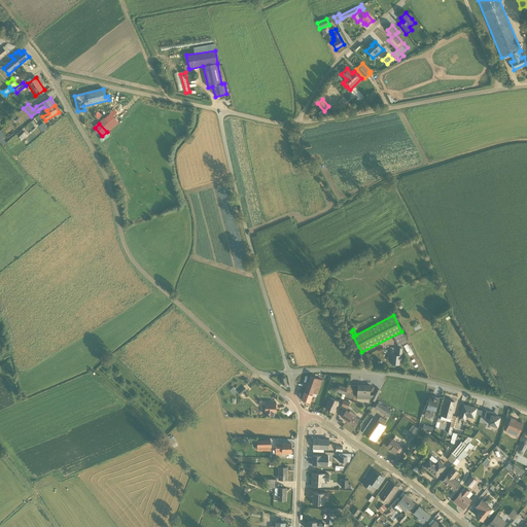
[(401,332),(393,337),(398,347),(407,342),(401,332)]
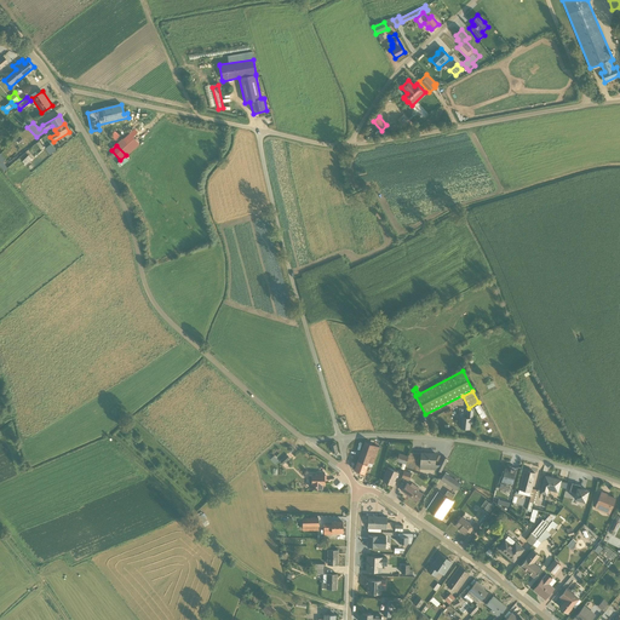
[(486,417),(478,405),(475,407),(481,419),(486,417)]
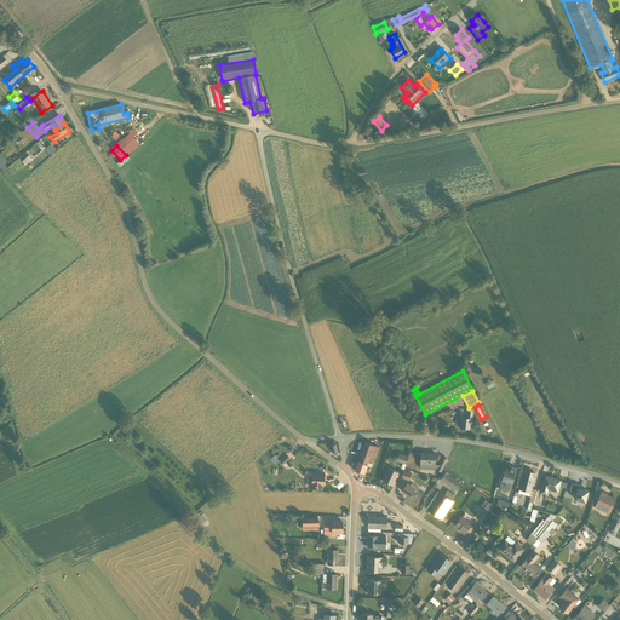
[(460,428),(469,429),(469,423),(471,423),(472,409),(466,409),(465,418),(461,418),(460,428)]
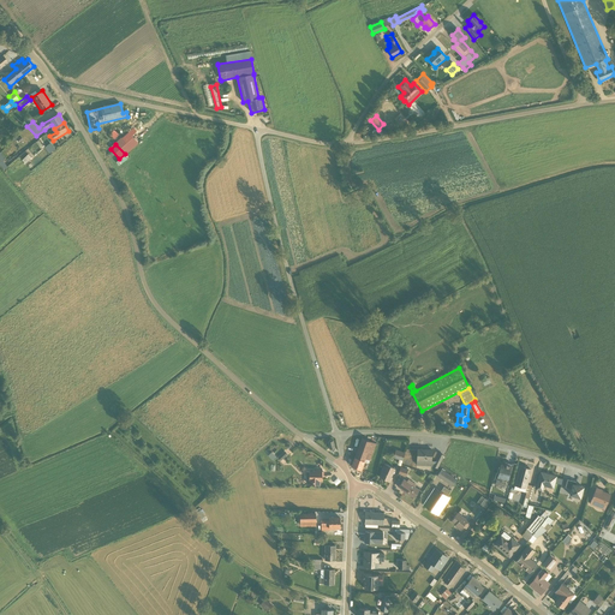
[(370,460),(376,443),(362,439),(351,466),(360,470),(365,459),(370,460)]
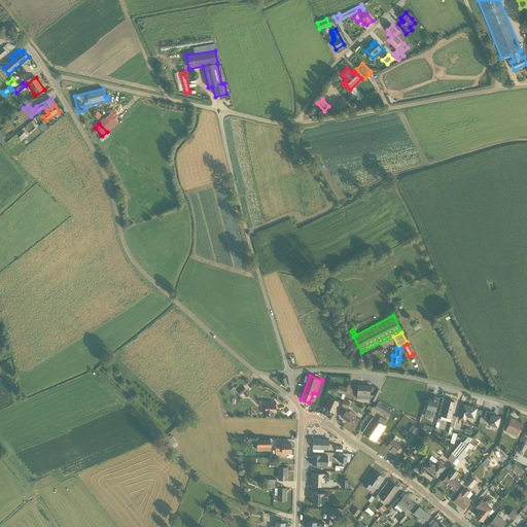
[(357,397),(357,398),(371,399),(375,401),(380,390),(373,387),(371,391),(374,393),(373,395),(370,395),(370,385),(357,385),(357,397)]
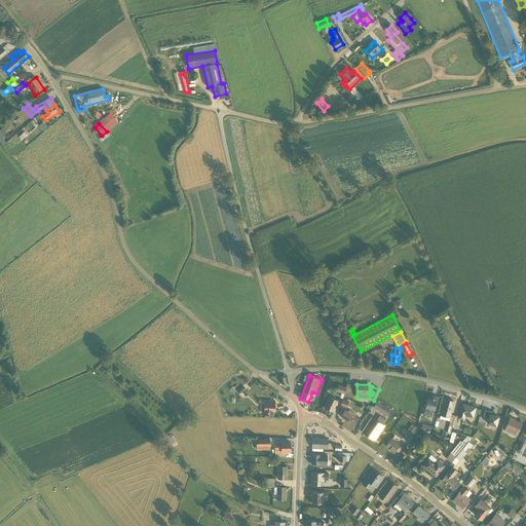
[(338,385),(336,391),(341,392),(339,398),(342,399),(344,393),(346,387),(338,385)]
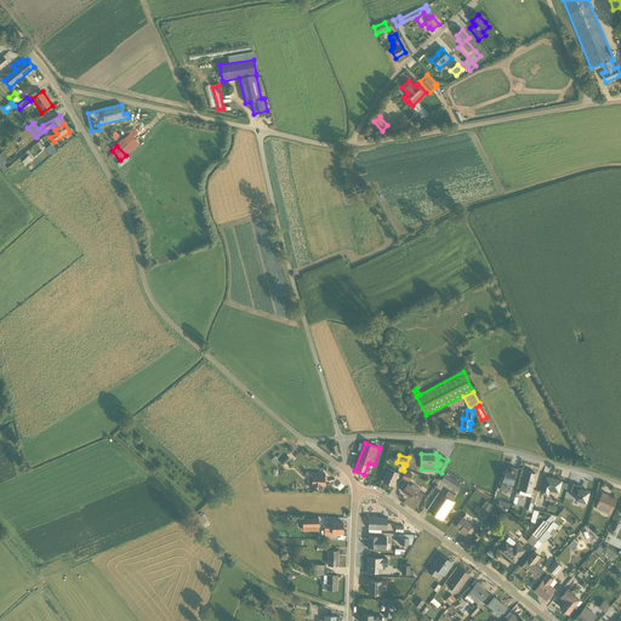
[(288,456),(280,462),(283,466),(290,459),(288,456)]
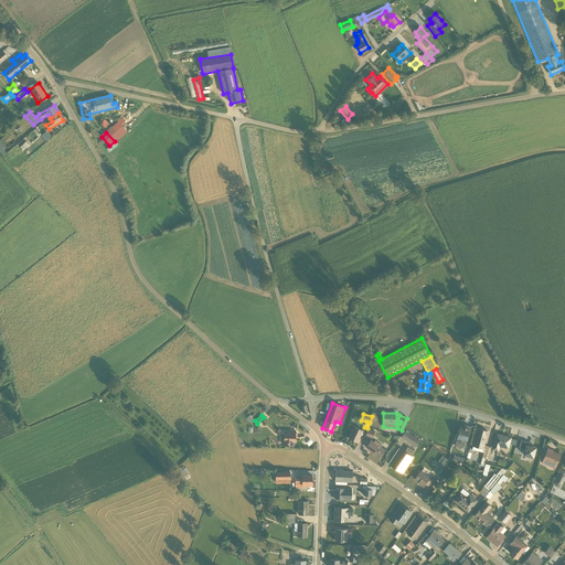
[(466,444),(470,427),(464,425),(464,427),(460,426),(455,445),(462,447),(465,444),(466,444)]
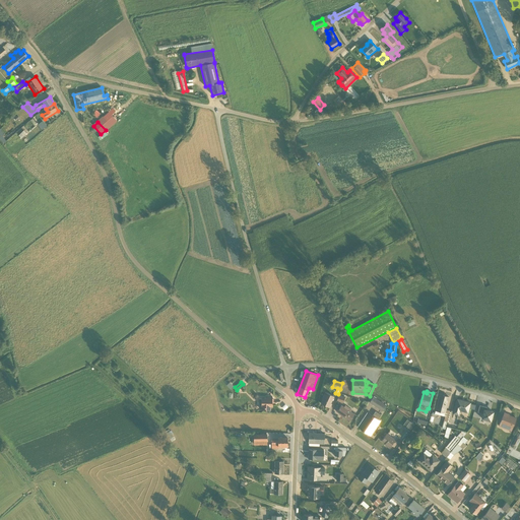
[(321,403),(329,407),(331,403),(330,403),(334,396),(324,392),(321,398),(322,399),(321,403)]
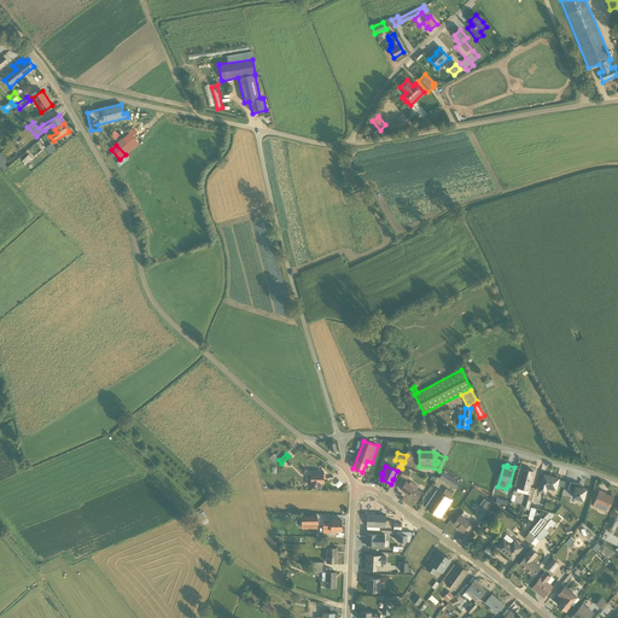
[(524,509),(529,511),(531,501),(532,501),(535,490),(535,489),(535,488),(529,487),(534,472),(523,468),(522,468),(516,491),(528,495),(524,509)]
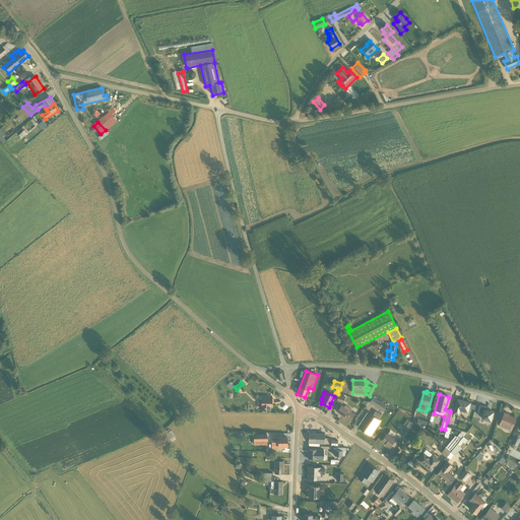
[(258,409),(270,410),(270,403),(273,403),(273,398),(272,398),(272,396),(267,396),(267,398),(261,398),(261,399),(259,399),(258,409)]
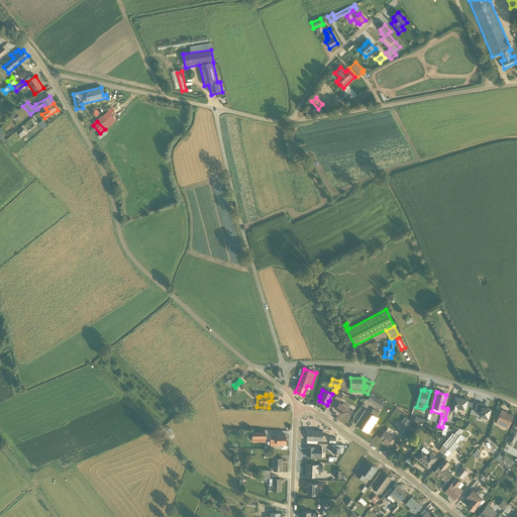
[(384,403),(371,394),(367,400),(380,409),(384,403)]
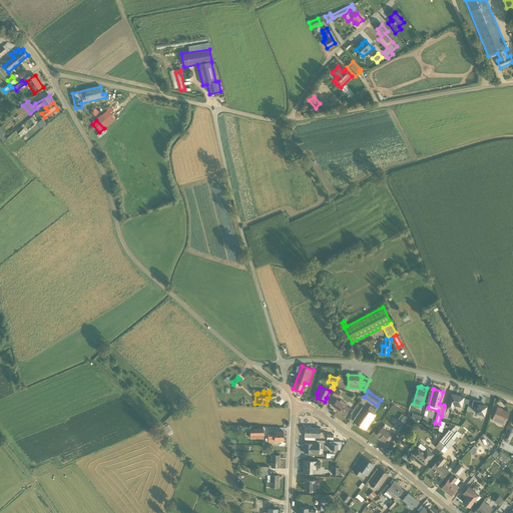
[(451,394),(447,408),(452,410),(453,406),(461,408),(462,403),(468,404),(469,400),(463,399),(463,398),(451,394)]
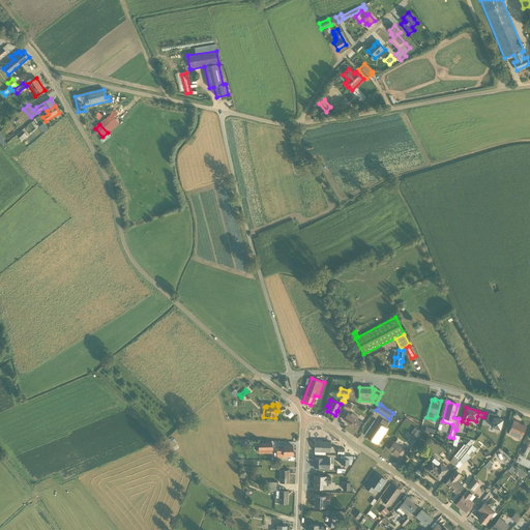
[(348,413),(343,419),(347,422),(347,423),(353,428),(354,428),(356,429),(361,421),(357,419),(358,417),(352,413),(350,414),(348,413)]
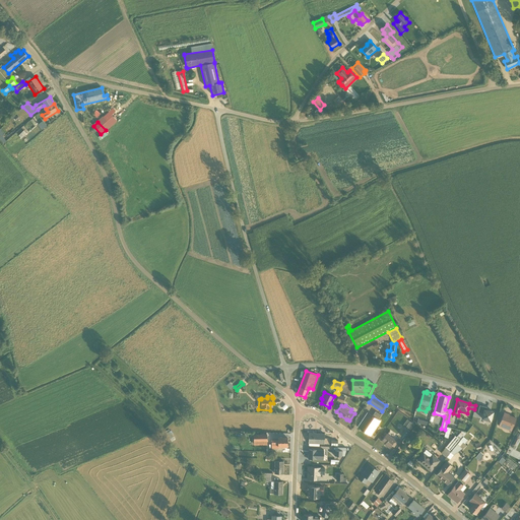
[(486,407),(479,405),(477,411),(482,413),(480,418),(490,421),(493,412),(485,410),(486,407)]
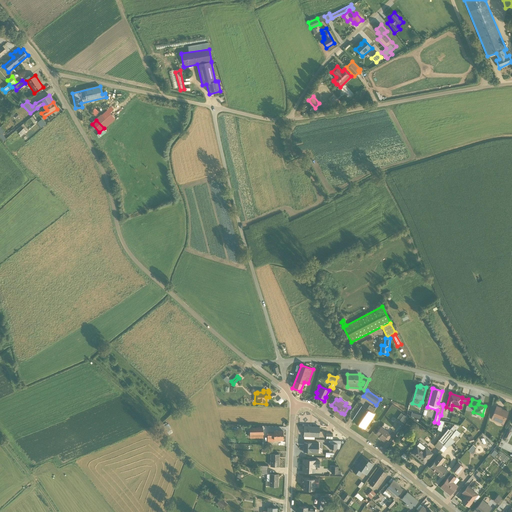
[(372,413),(375,408),(369,405),(366,409),(361,406),(352,420),(364,428),(374,414),(372,413)]
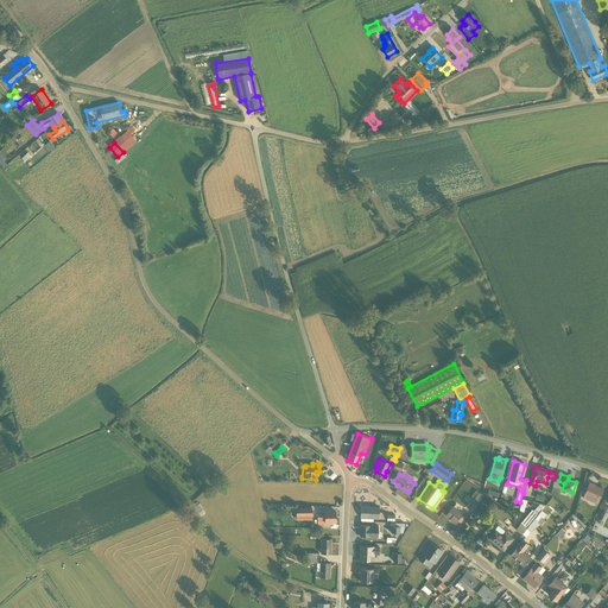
[(582,499),(596,505),(603,489),(599,487),(597,488),(594,487),(595,485),(589,482),(582,499)]
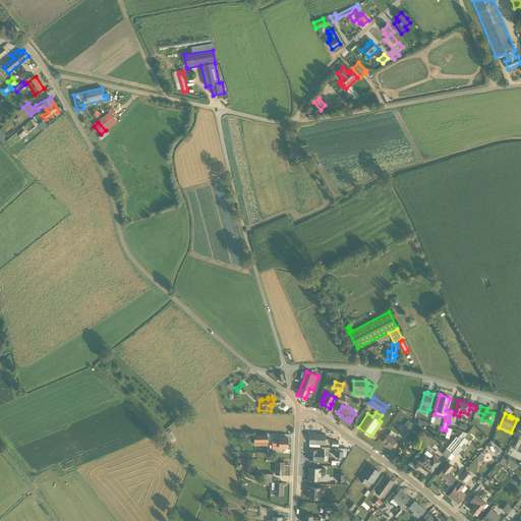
[(414,425),(407,420),(403,426),(410,431),(414,425)]
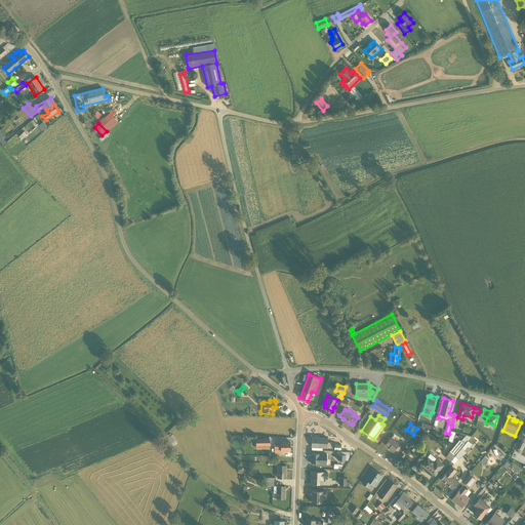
[(174,438),(177,437),(174,432),(167,436),(172,444),(176,442),(174,438)]
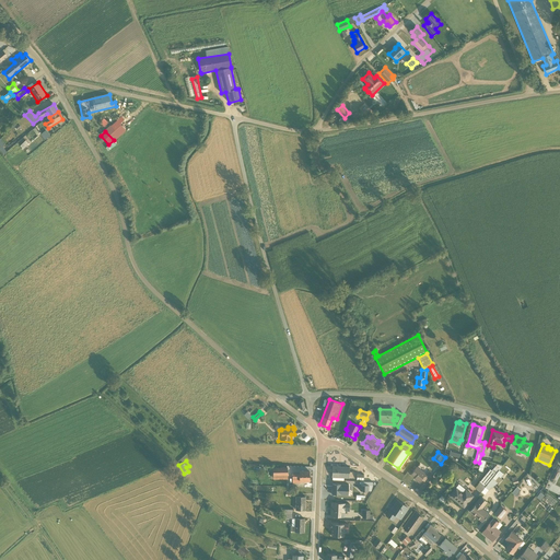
[(482,473),(485,462),(481,461),(479,467),(475,466),(473,470),(478,471),(482,473)]
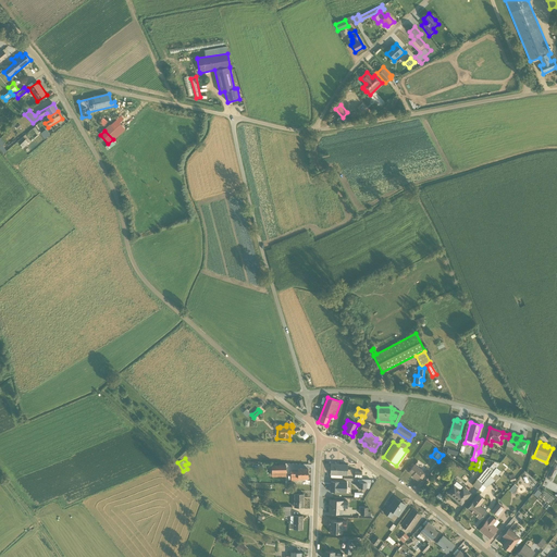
[(499,463),(494,461),(489,468),(486,467),(471,485),(478,490),(479,489),(499,463)]
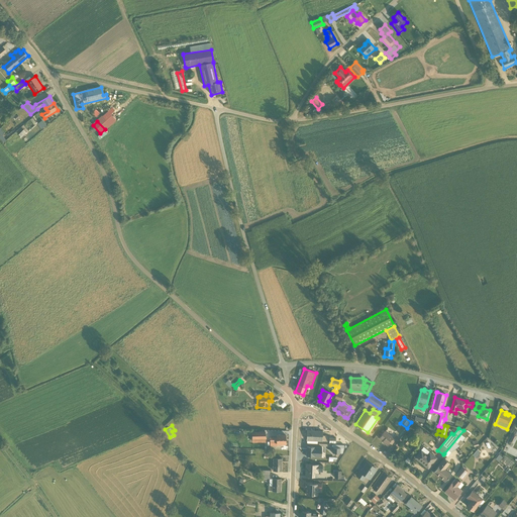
[(251,431),(252,442),(265,442),(265,431),(263,431),(262,431),(259,430),(259,431),(251,431)]
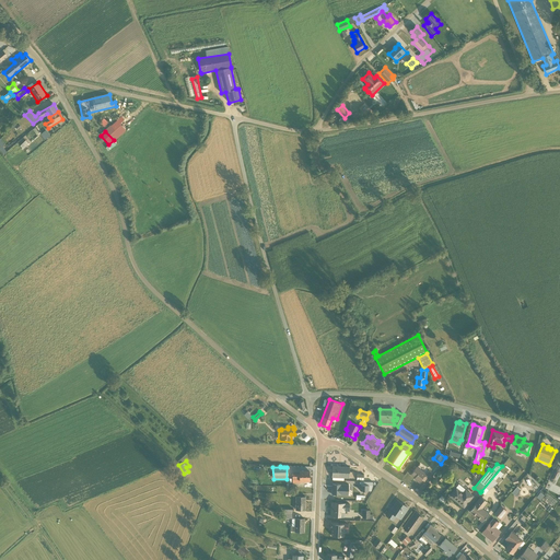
[(343,477),(349,478),(349,467),(333,466),(331,480),(343,480),(343,477)]
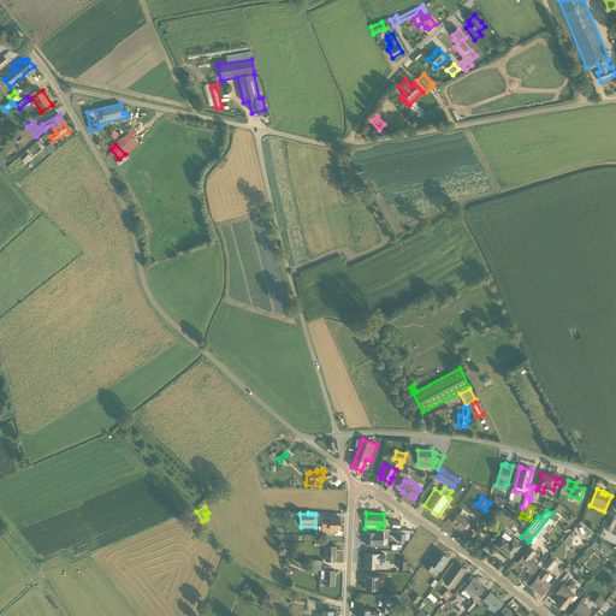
[(604,529),(609,532),(611,528),(615,520),(615,519),(615,516),(615,514),(612,513),(605,526),(606,526),(604,529)]
